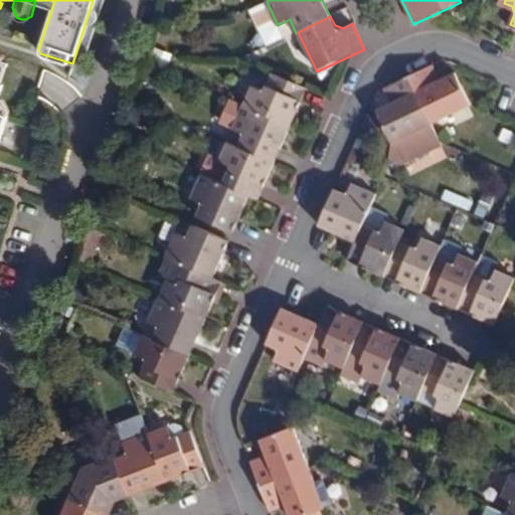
[(0,139),(8,114),(0,111),(0,90),(3,81),(0,81),(0,80),(0,65),(2,59),(4,53),(0,51),(0,139)]
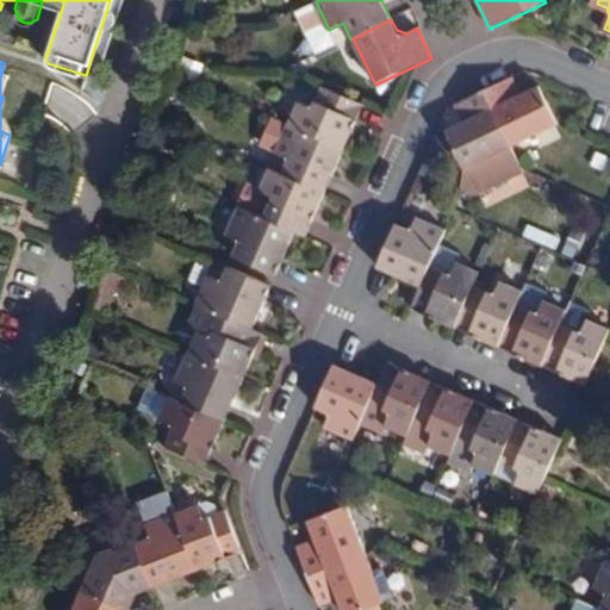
[(516,78),(486,91),(512,148),(560,126),(541,88),(529,94),(522,92),(516,78)]
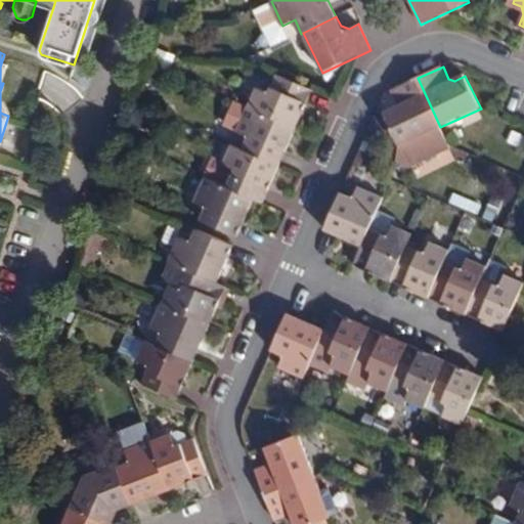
[(249,106),(294,127),(311,89),(275,74),(268,92),(257,87),(249,106)]
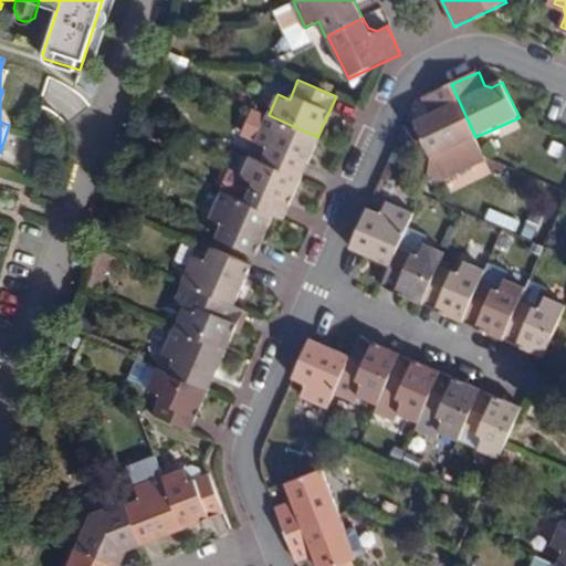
[(484,156),(475,137),(451,84),(425,96),(430,109),(428,116),(415,122),(431,157),(426,181),(484,156)]
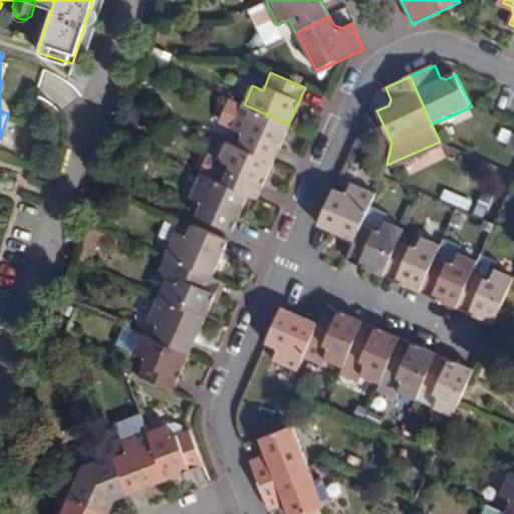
[(6,96),(0,95),(0,110),(8,113),(10,107),(6,96)]
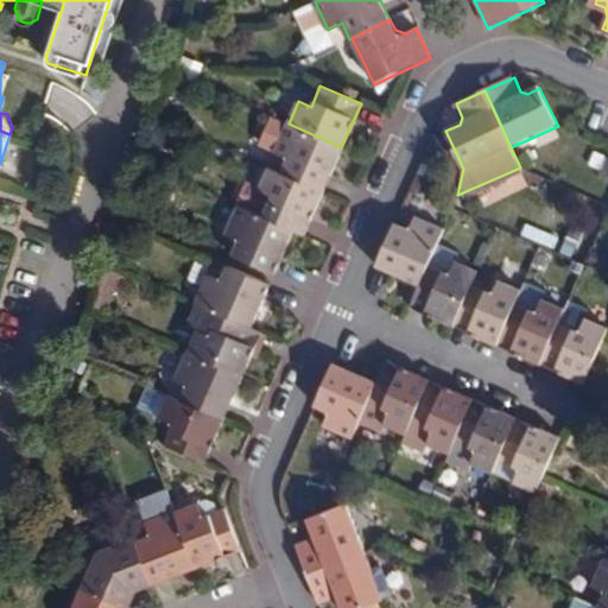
[(322,192),(341,147),(289,124),(285,122),(271,153),(285,159),(278,173),(322,192)]
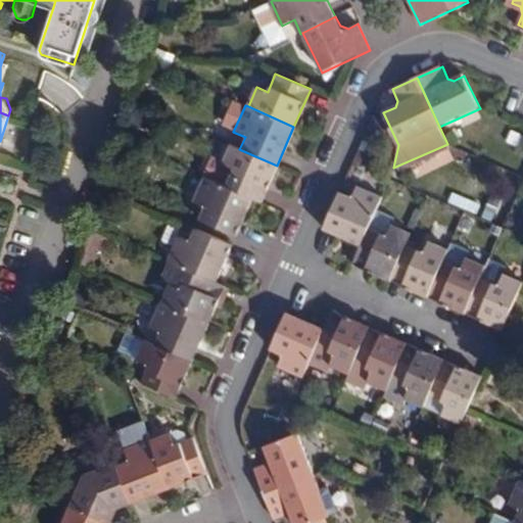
[(277,165),(239,149),(231,145),(222,164),(233,170),(225,187),(251,198),(259,202),(277,165)]
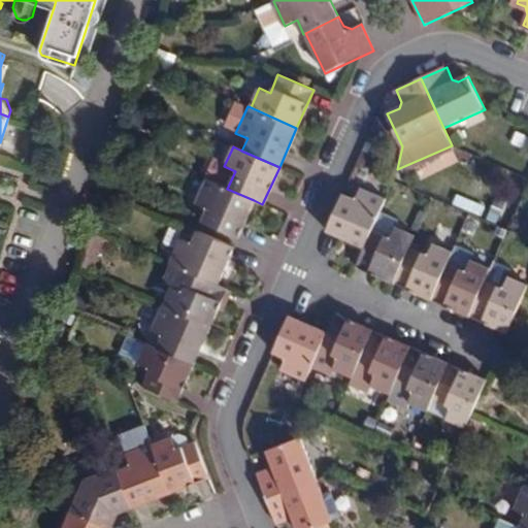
[(254,200),(227,189),(204,178),(194,202),(206,207),(201,220),(237,236),(254,200)]
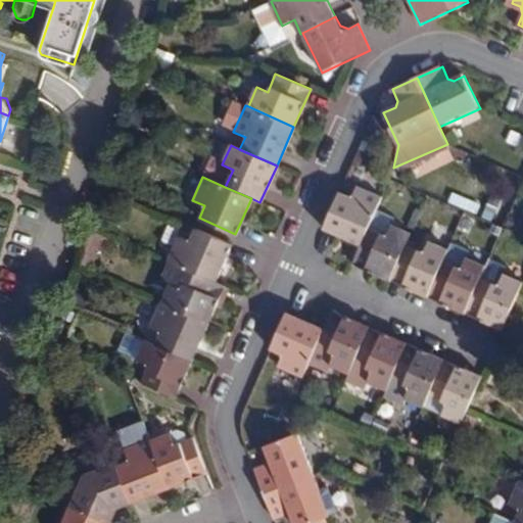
[(363,245),(374,218),(383,196),(358,185),(351,197),(340,192),(325,229),(363,245)]
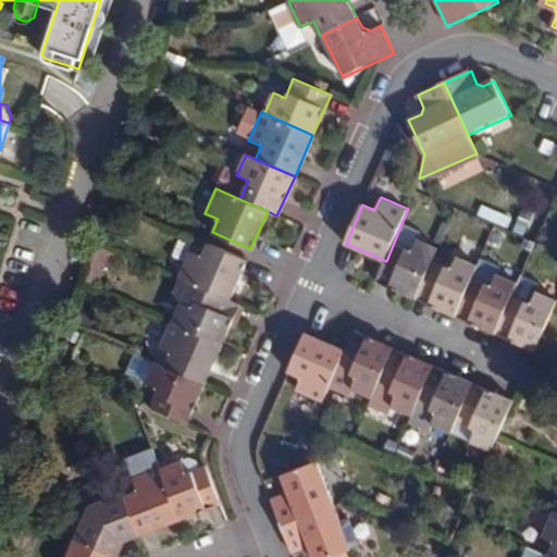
[(398,232),(386,261),(376,281),(417,299),(433,261),(438,249),(398,232)]
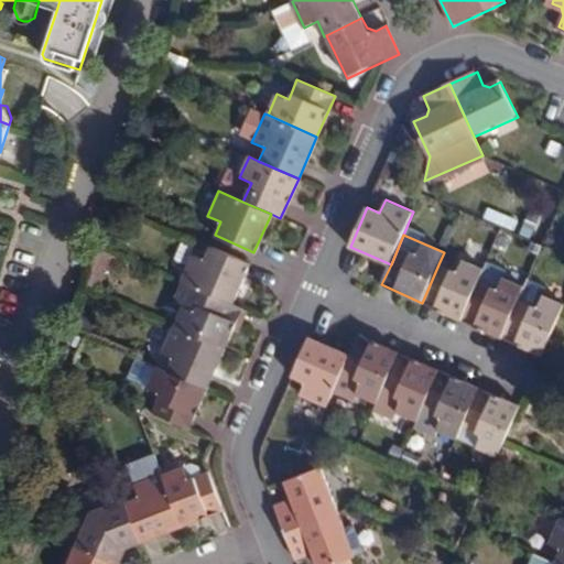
[(179,283),(203,294),(231,306),(249,267),(208,249),(205,261),(191,255),(179,283)]
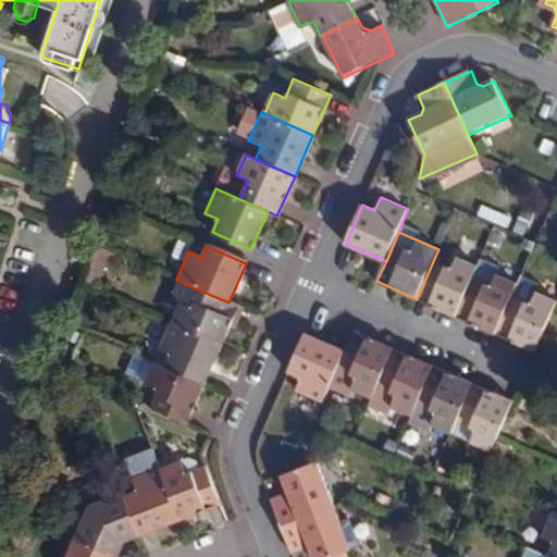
[(433,261),(417,299),(457,317),(473,279),(478,267),(457,257),(452,270),(433,261)]
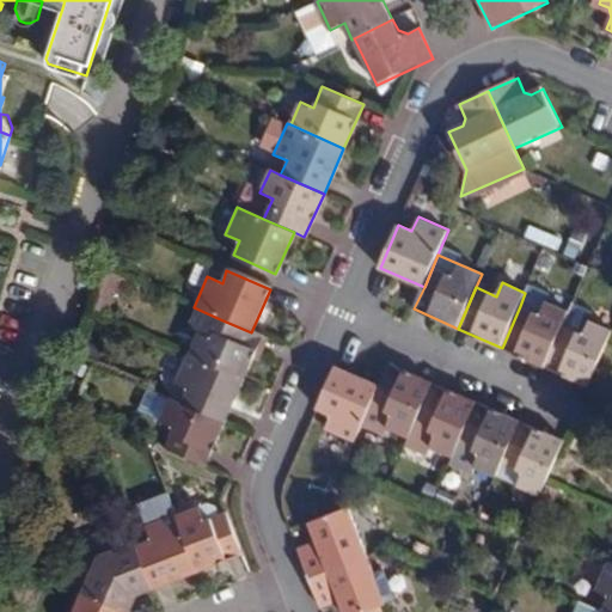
[(520,306),(502,348),(546,367),(564,325),(570,312),(546,303),(540,316),(520,306)]
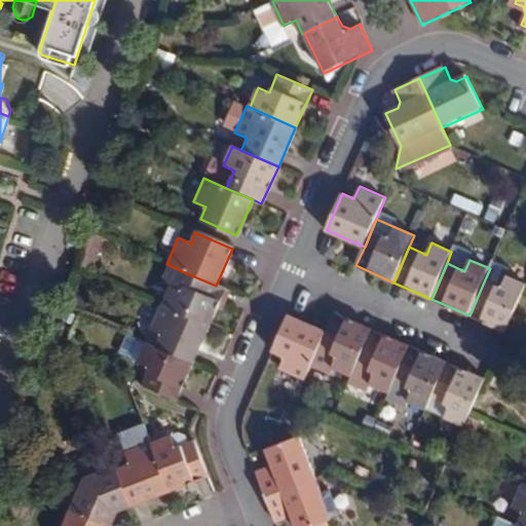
[(216,286),(189,274),(182,291),(172,287),(163,307),(211,328),(227,291),(216,286)]
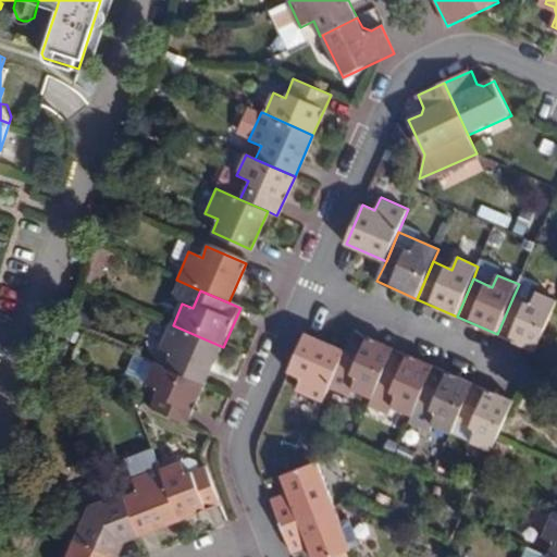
[(532,305),(514,296),(497,334),(536,351),(556,304),(556,300),(537,292),(532,305)]
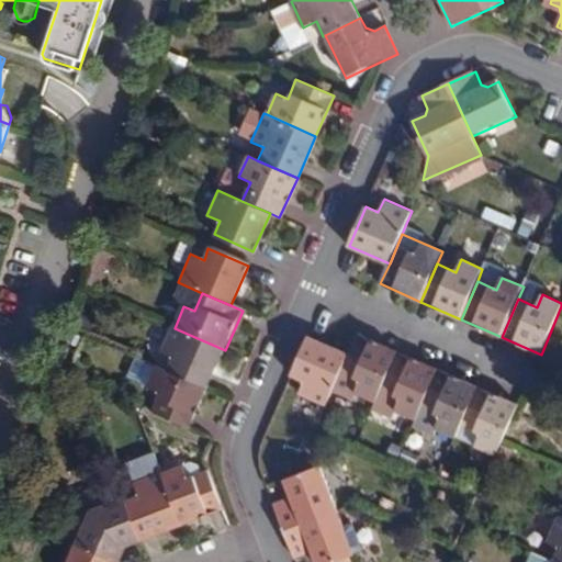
[(206,392),(225,350),(175,328),(170,327),(158,355),(169,359),(164,373),(206,392)]
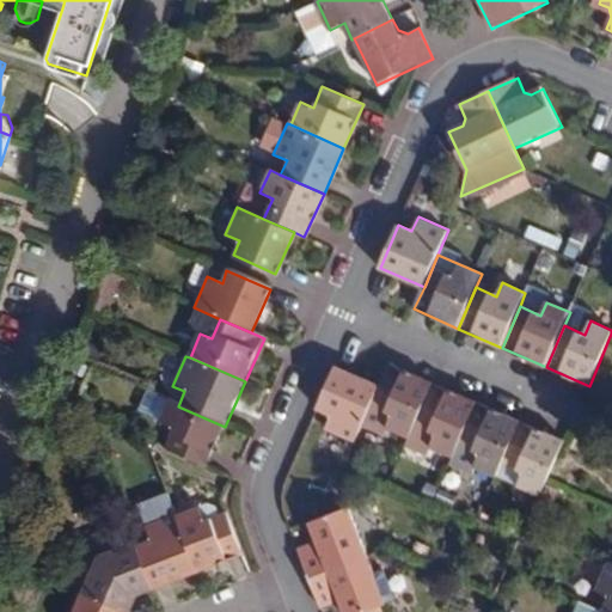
[(377,387),(369,405),(390,414),(383,428),(408,439),(414,424),(432,385),(387,366),(377,387)]
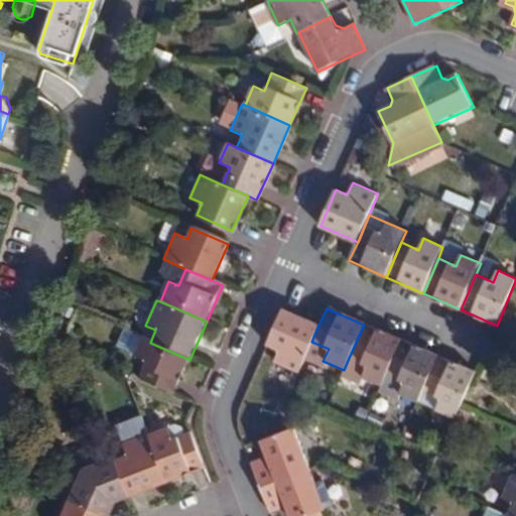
[(311,342),(317,327),(280,310),(265,346),(277,351),(272,362),(297,374),(311,342)]
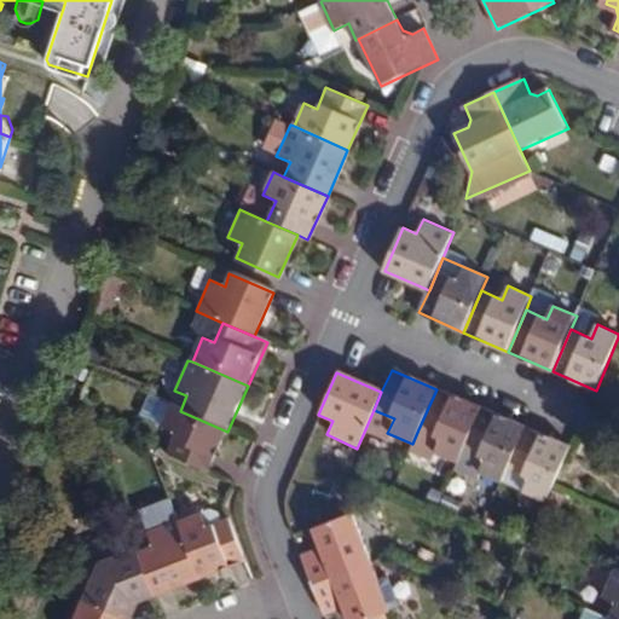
[(457,463),(463,449),(480,409),(437,389),(418,429),(440,439),(434,452),(457,463)]
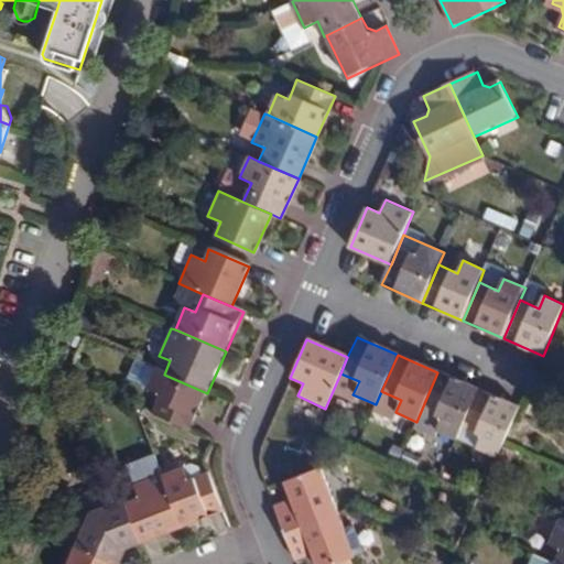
[(192,429),(207,393),(164,375),(155,370),(145,392),(159,398),(152,412),(192,429)]
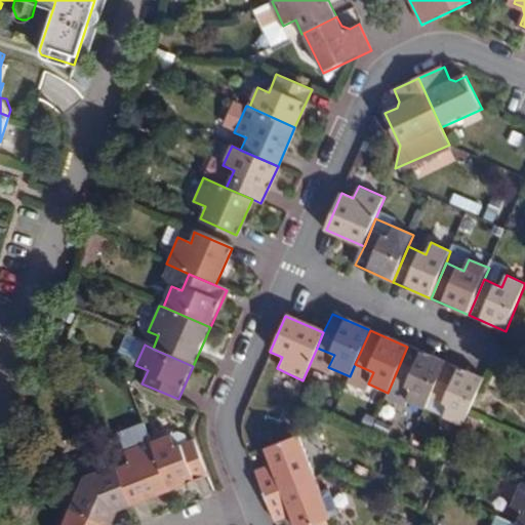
[(431,398),(445,363),(407,347),(393,380),(411,389),(405,401),(426,409),(431,398)]
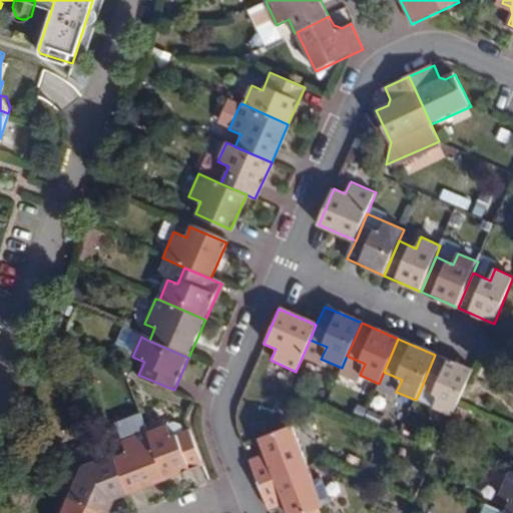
[(435,355),(421,389),(439,396),(434,408),(451,415),(470,371),(435,355)]
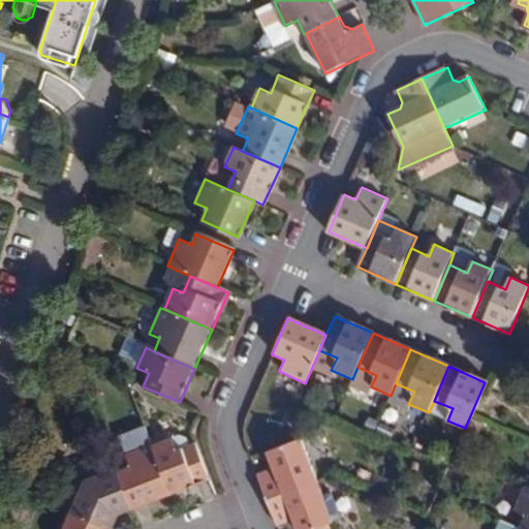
[(150,442),(151,445),(170,438),(169,435),(164,431),(156,435),(154,441),(150,442)]
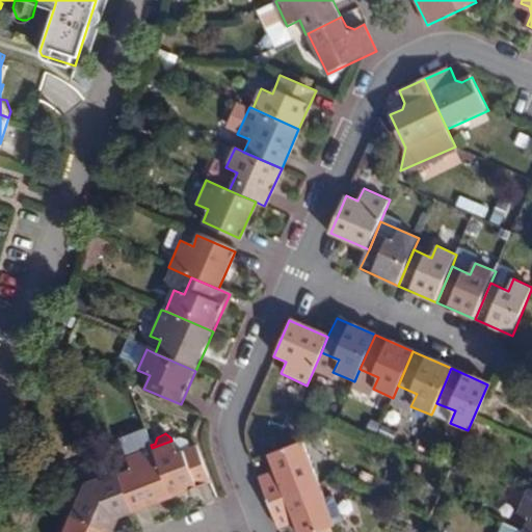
[(179,451),(189,446),(188,440),(183,436),(175,440),(179,451)]
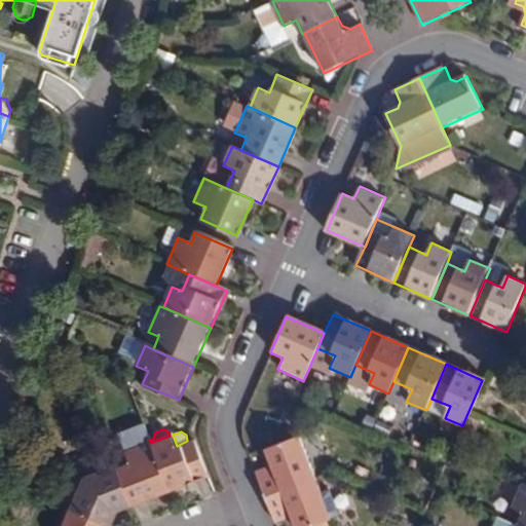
[(170,436),(150,443),(168,489),(208,474),(193,439),(187,441),(177,446),(173,435),(170,436)]
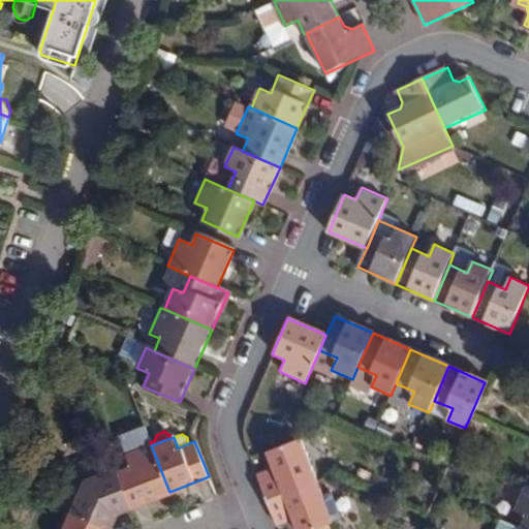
[(109,446),(118,469),(129,464),(125,453),(132,449),(128,439),(109,446)]
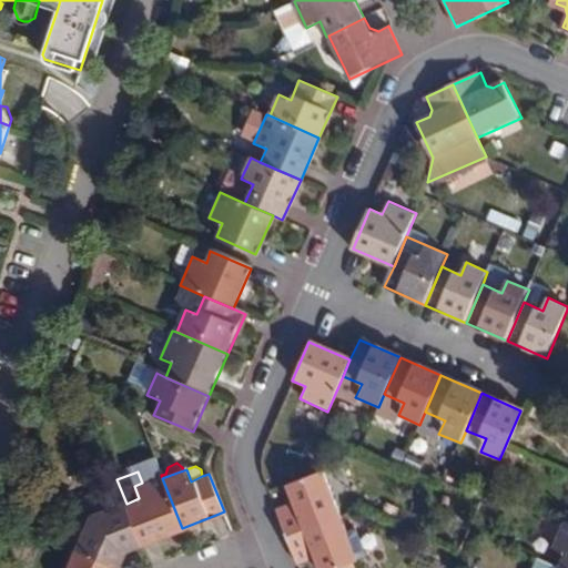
[(276,509),(287,539),(341,518),(322,473),(290,486),(293,496),(287,505),(276,509)]
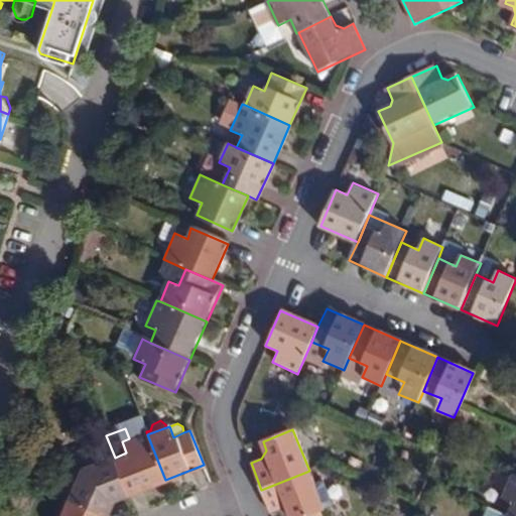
[(165,480),(147,434),(146,431),(129,438),(122,441),(126,453),(115,458),(129,494),(165,480)]
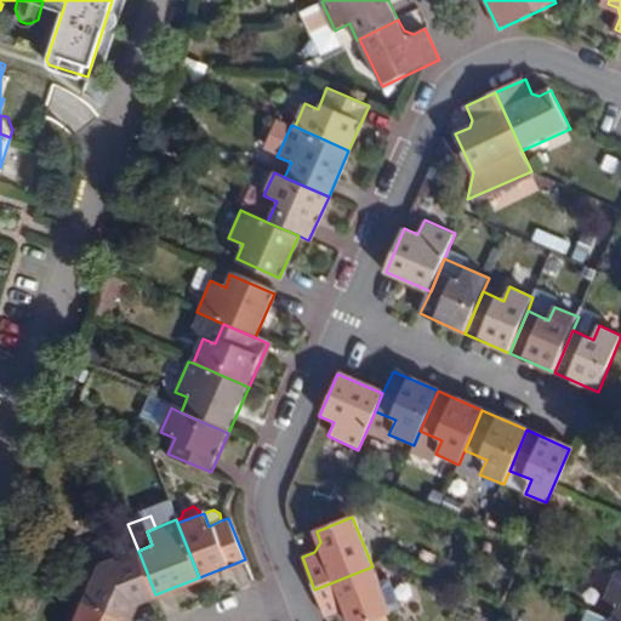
[(81,602),(125,620),(129,620),(137,603),(155,594),(136,547),(98,562),(75,552),(60,588),(83,599),(81,602)]
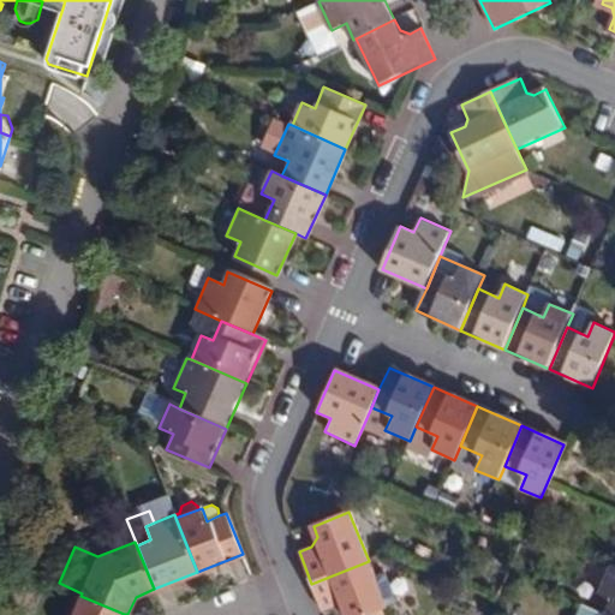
[(369,561),(311,584),(323,614),(336,608),(347,609),(348,614),(370,614),(388,608),(388,607),(376,579),(369,561)]
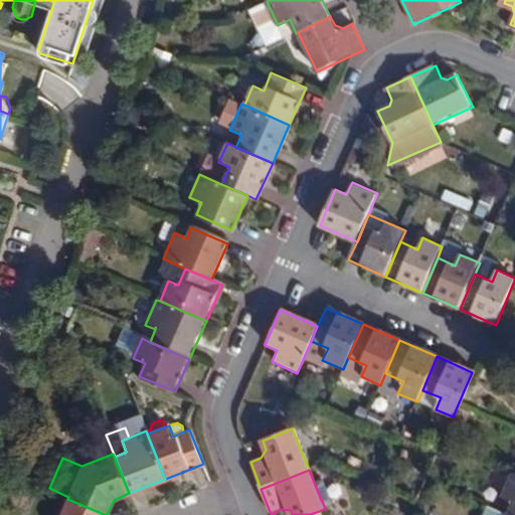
[(505,514),(508,514),(514,514),(514,474),(508,471),(497,496),(510,502),(505,514)]
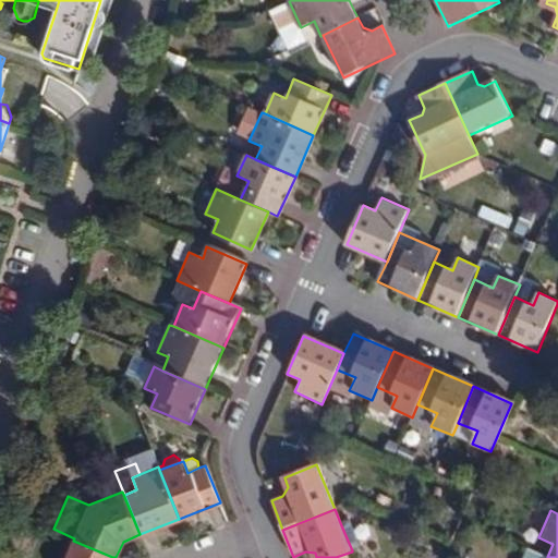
[(350,522),(341,525),(352,550),(361,546),(350,522)]
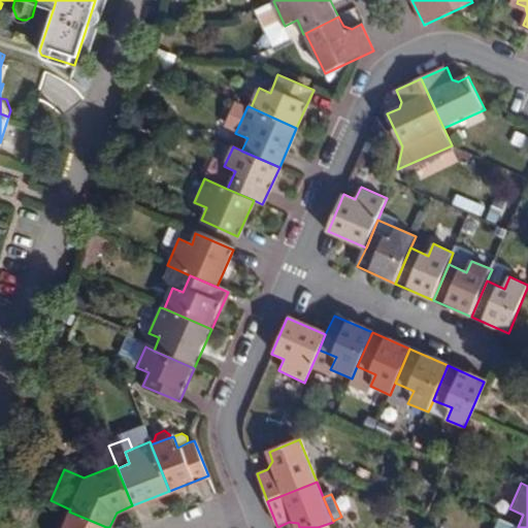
[(62,527),(106,527),(69,512),(62,527)]
